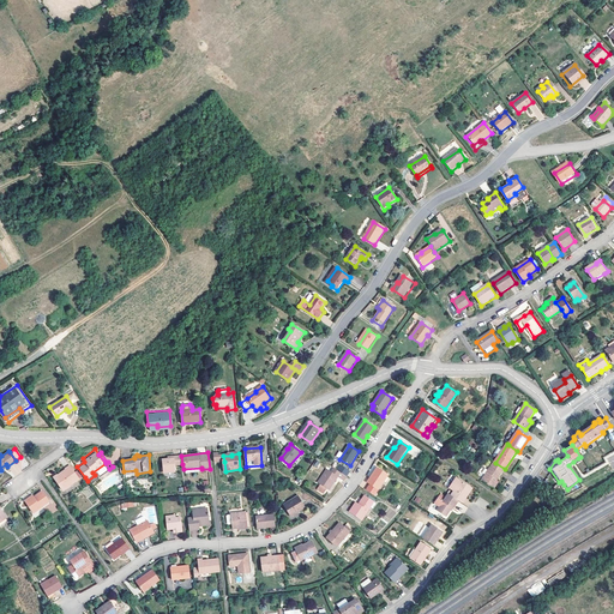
[(174,458),(169,458),(163,458),(164,473),(176,471),(175,465),(182,464),(181,456),(174,456),(174,458)]
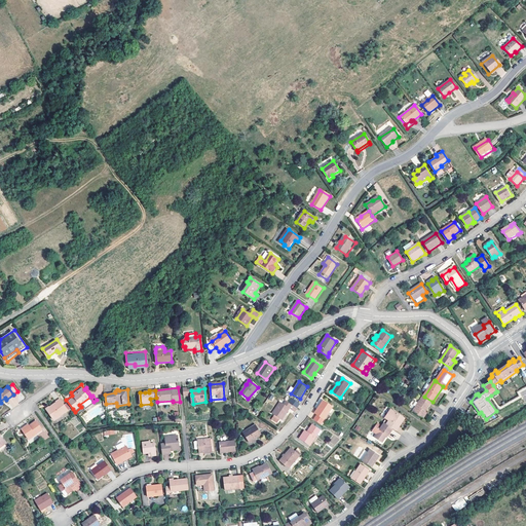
[(413,412),(423,419),(428,413),(426,411),(433,402),(424,397),(413,412)]
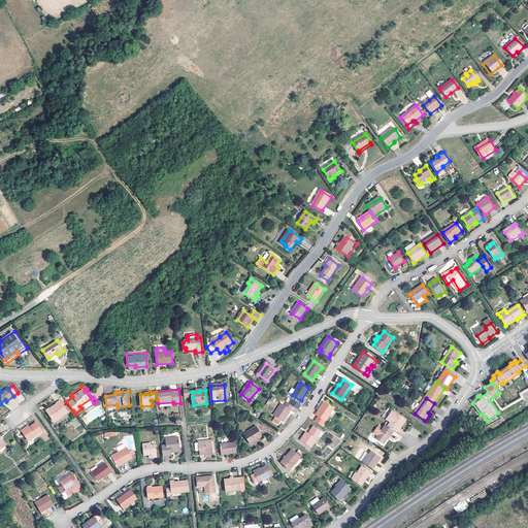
[(290,404),(297,409),(301,404),(293,399),(290,404)]
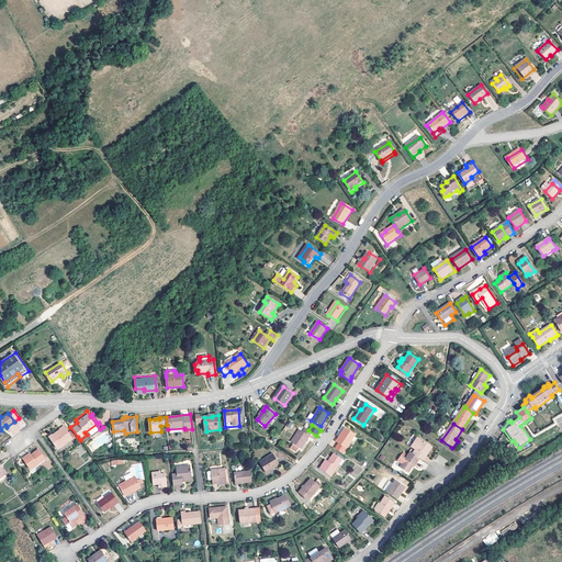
[(60,430),(53,437),(60,448),(64,445),(74,439),(64,427),(60,429),(60,430)]
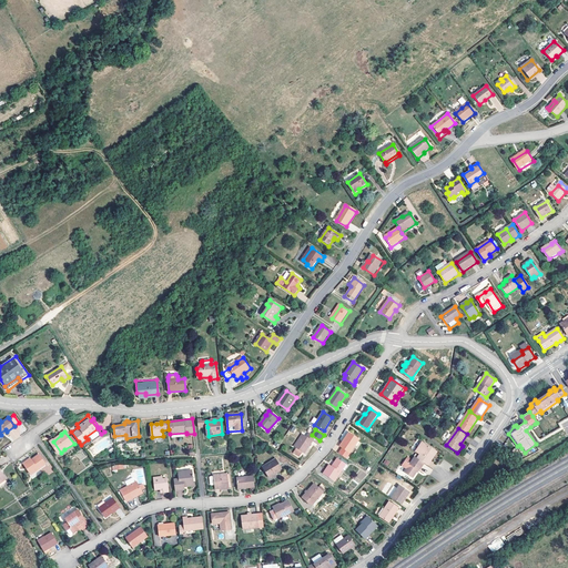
[(341,446),(343,447),(350,453),(359,439),(350,433),(345,439),(344,439),(341,446)]
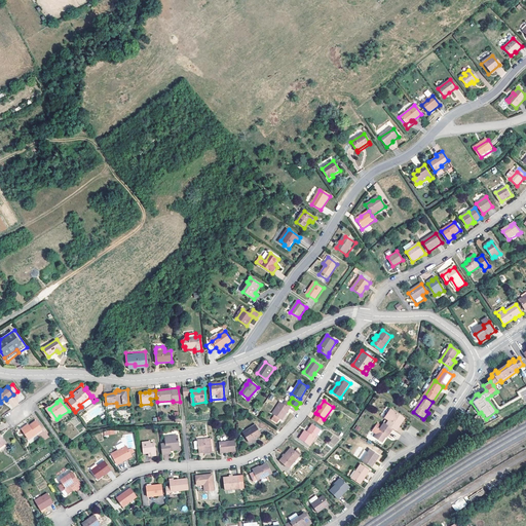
[(294,412),(296,408),(289,403),(287,402),(285,405),(280,403),(273,414),(279,418),(282,420),(289,409),(294,412)]
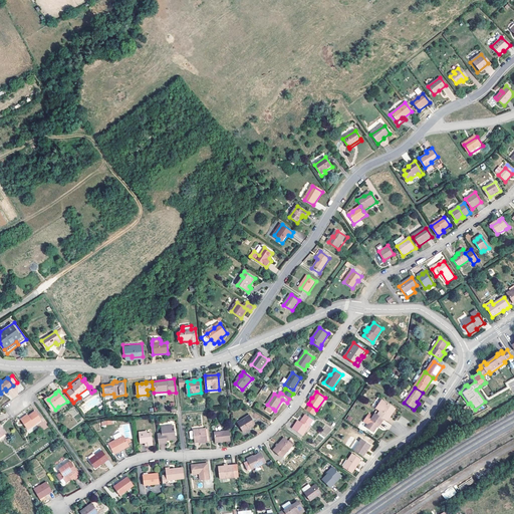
[(89,409),(100,403),(97,397),(88,402),(89,402),(86,404),(89,409)]
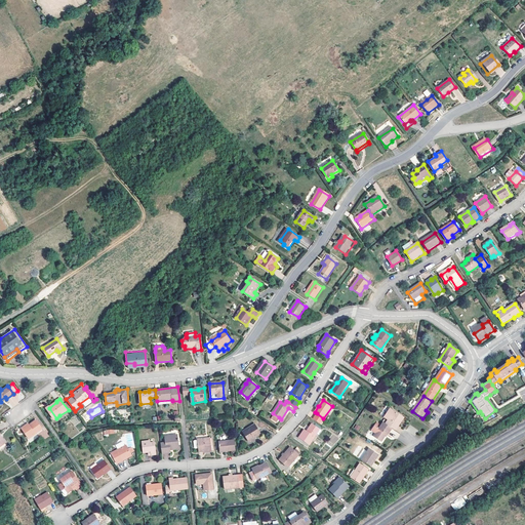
[(56,418),(49,408),(46,409),(55,422),(62,418),(59,415),(56,418)]
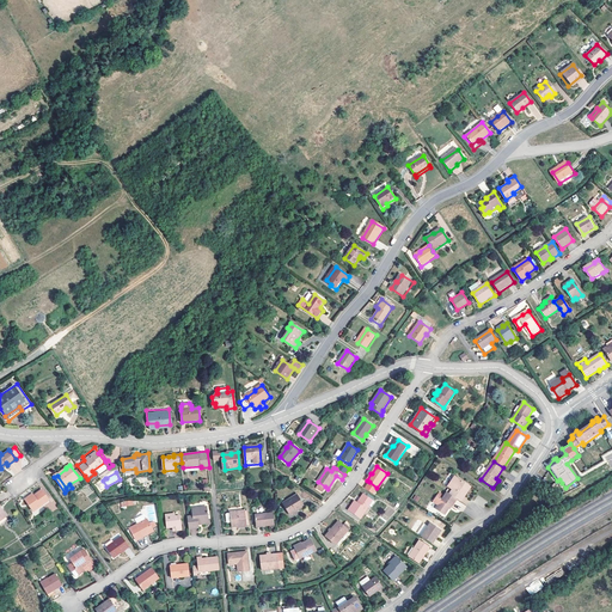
[(453,489),(450,494),(458,500),(461,502),(471,487),(460,479),(459,479),(454,476),(448,485),(453,489)]
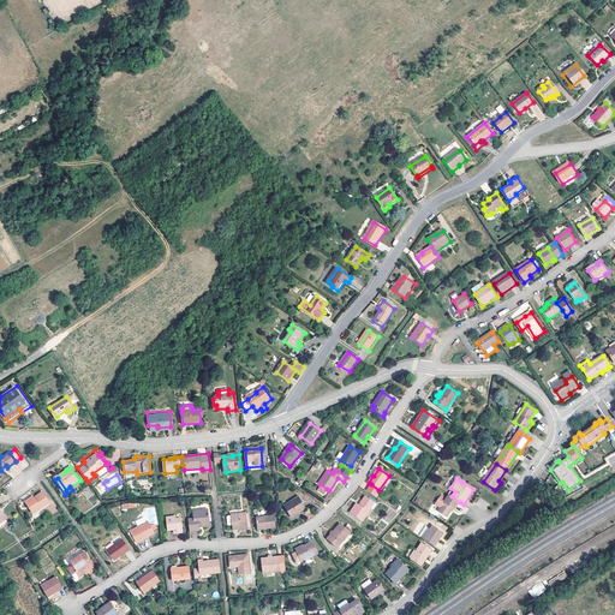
[(378,490),(371,484),(366,490),(375,496),(378,490)]
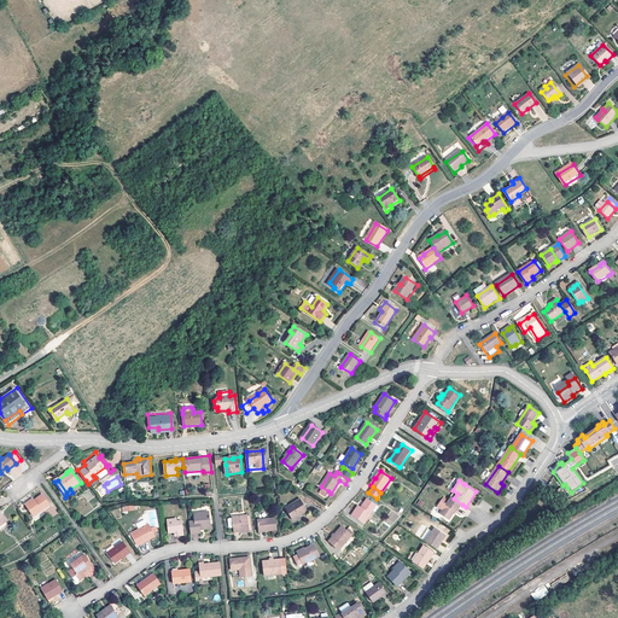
[(31,500),(25,505),(34,518),(51,506),(42,495),(33,502),(31,500)]
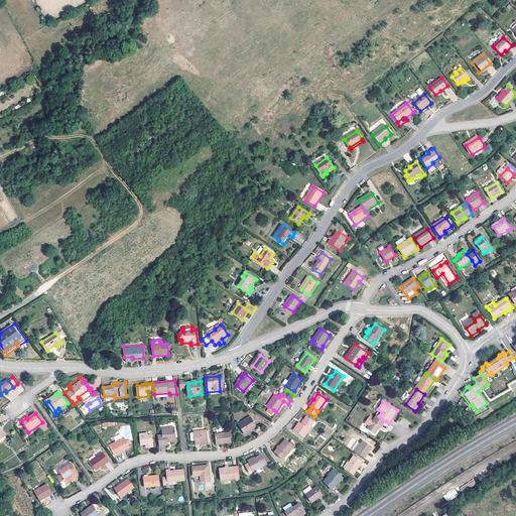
[(381,427),(386,421),(379,416),(377,415),(375,418),(371,415),(366,423),(370,426),(369,429),(376,434),(380,427),(381,427)]
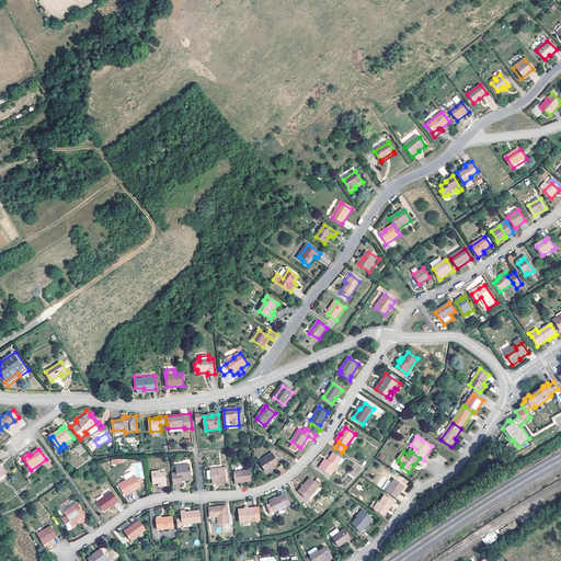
[(272,454),(260,462),(265,472),(278,464),(272,454)]
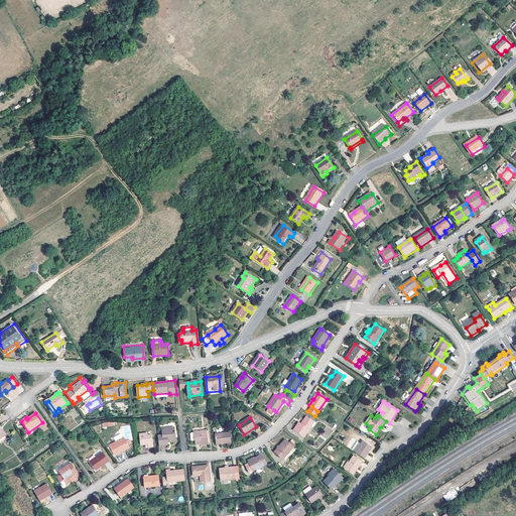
[(299,423),(293,431),(303,438),(311,427),(309,426),(312,422),(306,417),(301,424),(299,423)]
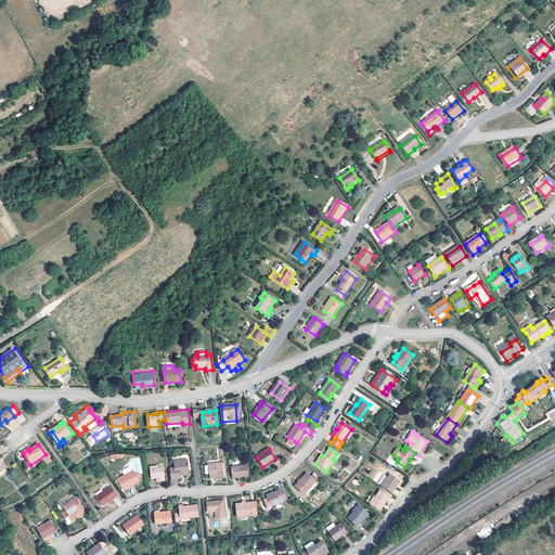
[(170,468),(171,480),(181,479),(180,475),(190,475),(188,461),(175,462),(176,468),(170,468)]
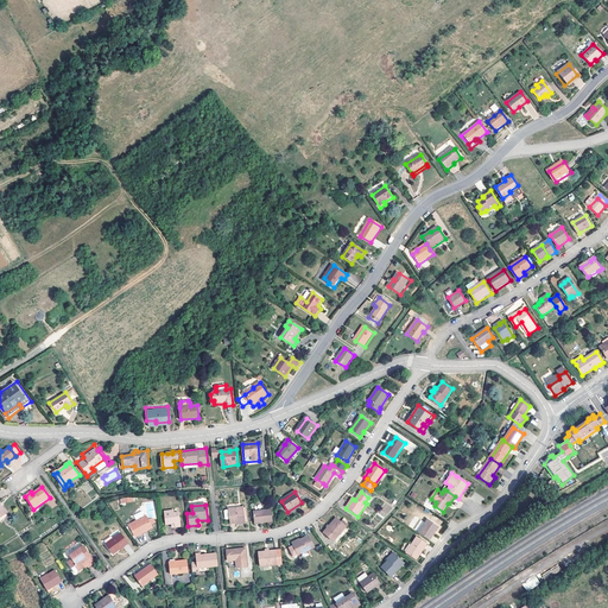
[(245,508),(230,510),(230,523),(239,523),(239,524),(245,524),(245,508)]
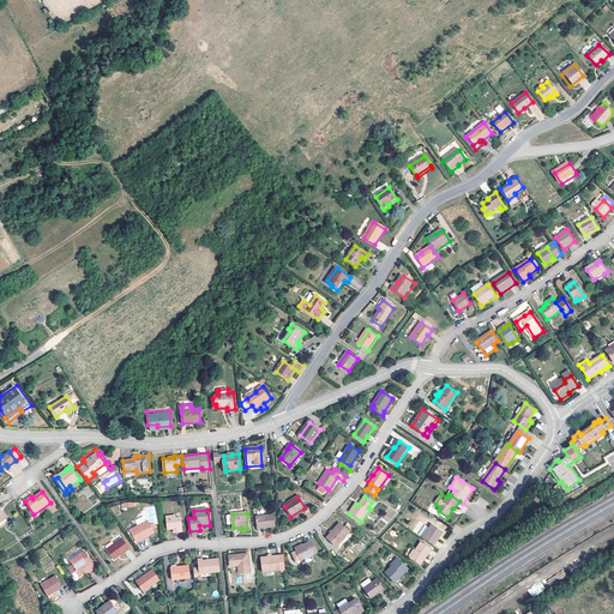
[(175,515),(167,517),(169,530),(174,529),(174,533),(184,531),(181,517),(175,518),(175,515)]
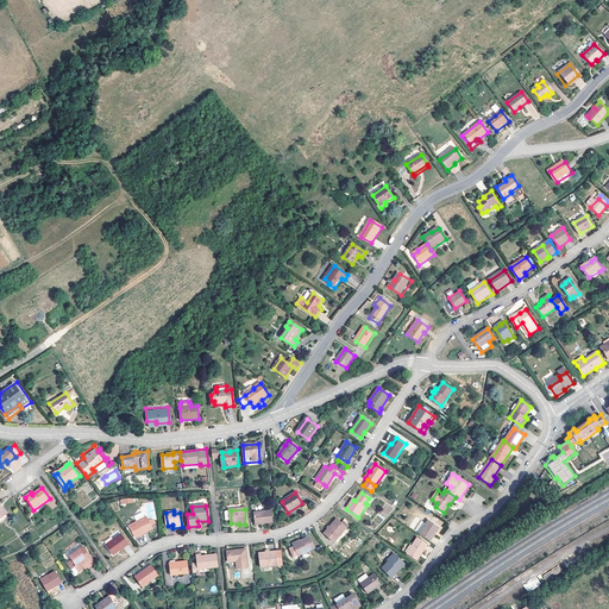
[(272,510),(255,512),(256,523),(274,522),(272,510)]
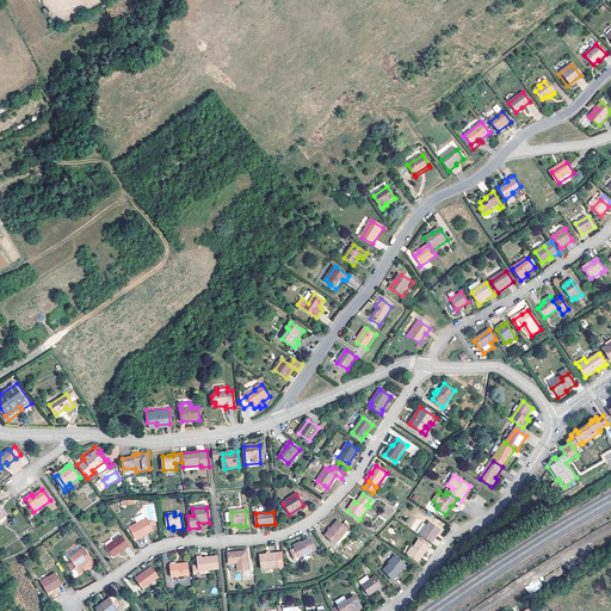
[(141,514),(136,518),(139,523),(131,528),(137,539),(144,536),(143,534),(153,529),(147,518),(144,520),(141,514)]
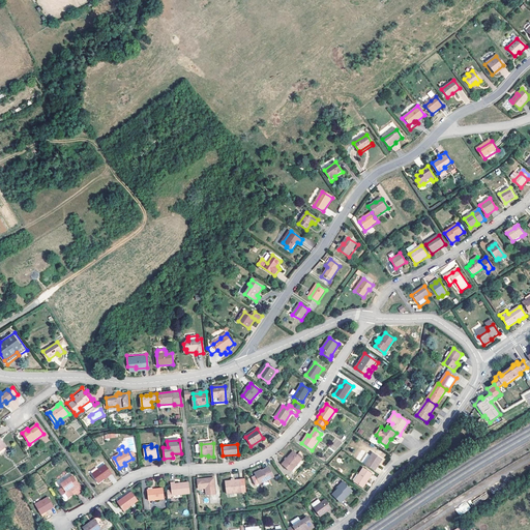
[(364,464),(374,470),(382,458),(373,452),(364,464)]
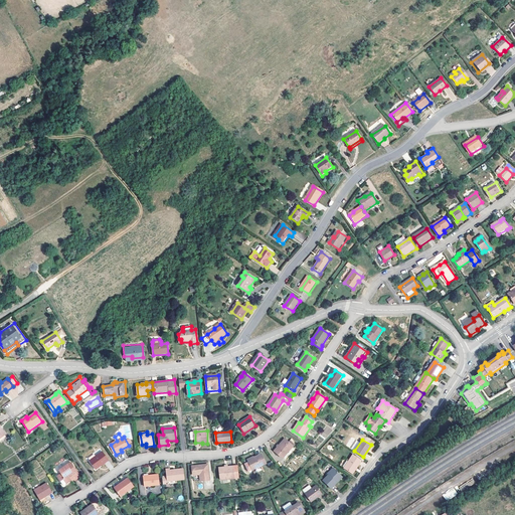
[(285,441),(274,452),(282,459),(293,448),(288,444),(285,441)]
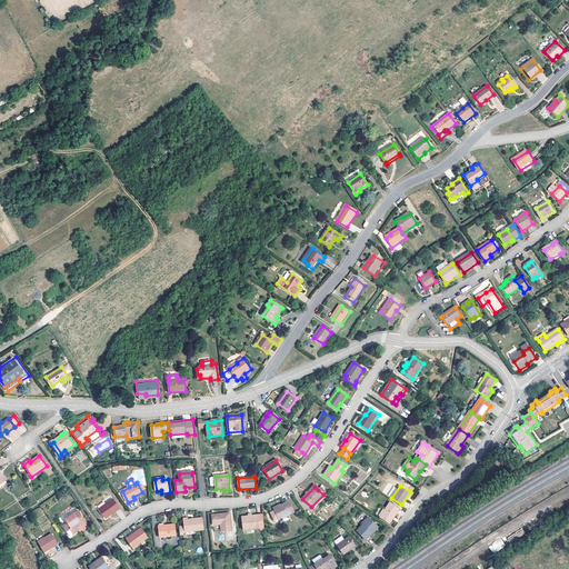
[(111,496),(96,506),(97,508),(112,498),(111,496)]
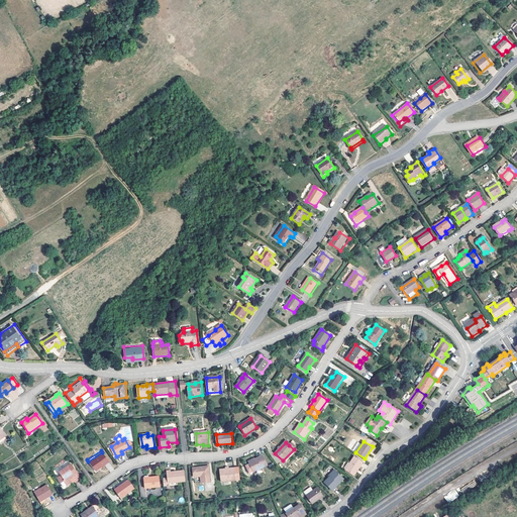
[(103,453),(90,462),(96,471),(101,467),(102,468),(109,461),(103,453)]
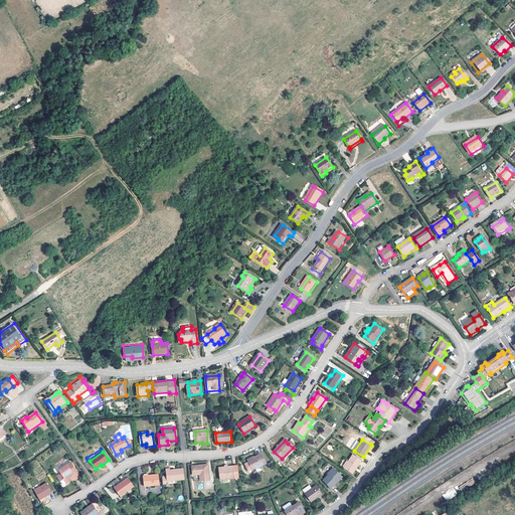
[(361,460),(353,454),(344,467),(352,473),(361,460)]
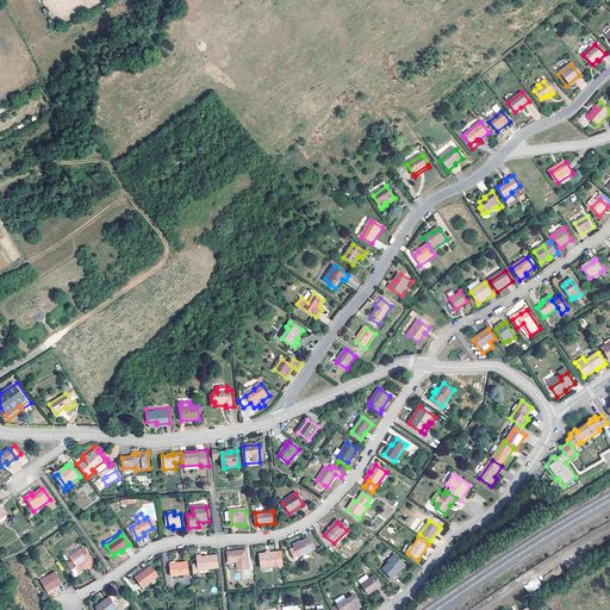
[(310,539),(296,546),(296,547),(291,551),(296,560),(297,560),(300,559),(300,556),(316,549),(310,539)]
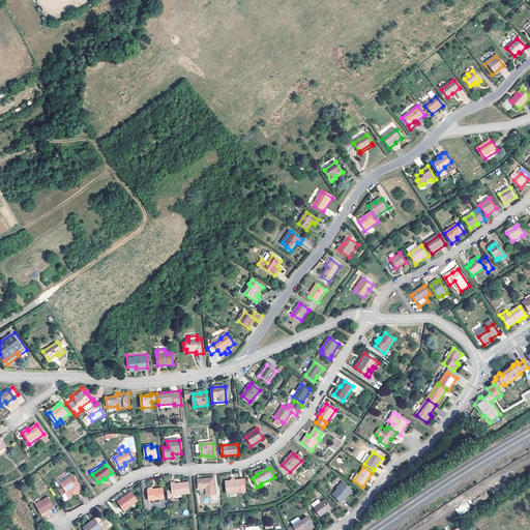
[(63,488),(59,490),(65,499),(76,493),(78,495),(84,490),(75,475),(61,484),(63,488)]
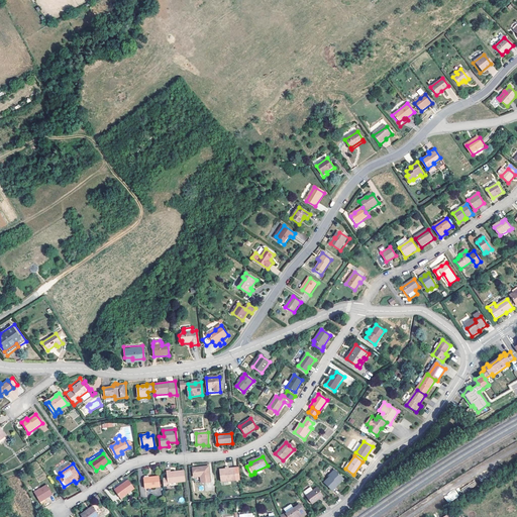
[(200,477),(201,483),(210,482),(209,468),(194,469),(194,477),(200,477)]
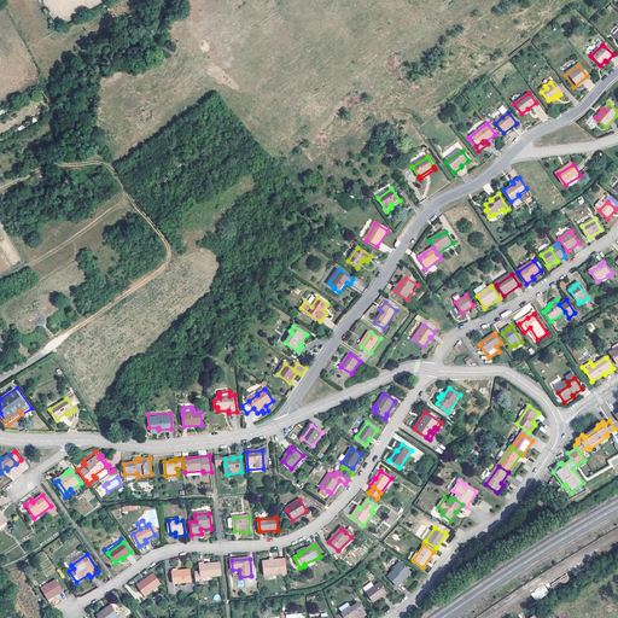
[(283,569),(287,569),(286,560),(264,561),(266,577),(283,575),(283,569)]
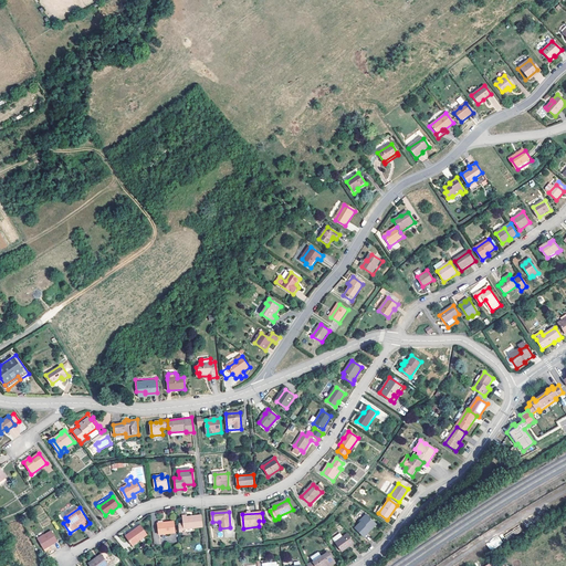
[(367,514),(360,521),(362,522),(355,528),(364,537),(370,531),(369,530),(376,523),(367,514)]
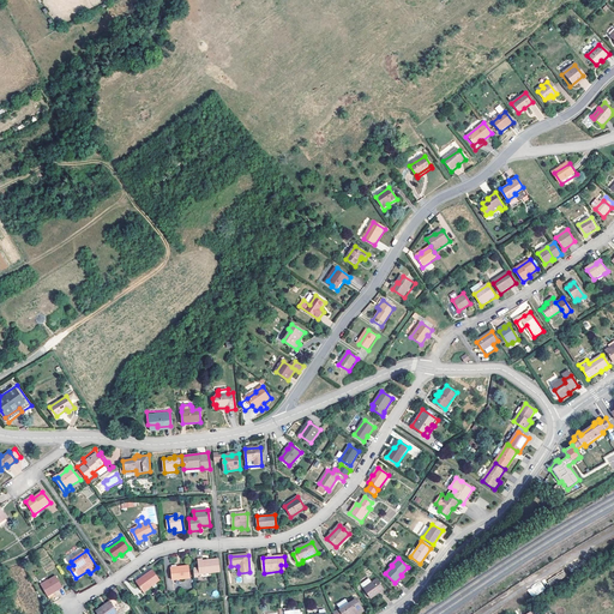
[(200,573),(211,572),(221,572),(220,559),(203,560),(203,559),(198,559),(199,567),(200,573)]
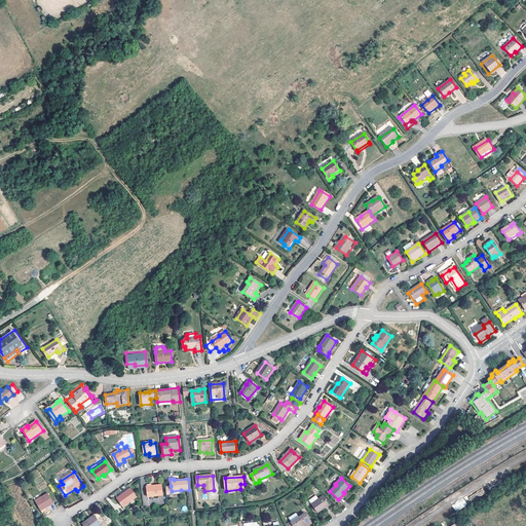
[(6,487),(21,521),(32,516),(19,483),(6,487)]
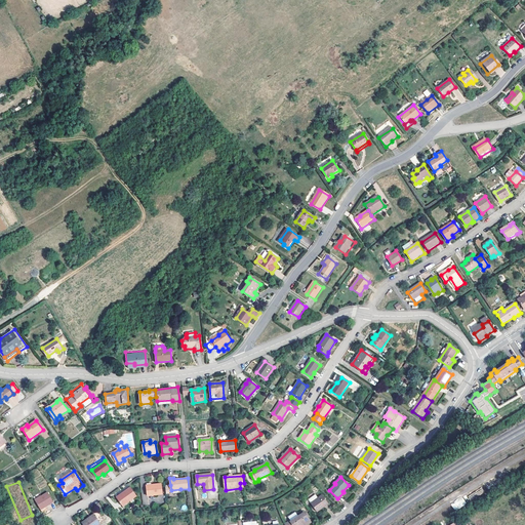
[(154,485),(147,486),(148,496),(163,494),(162,483),(155,484),(154,485)]
